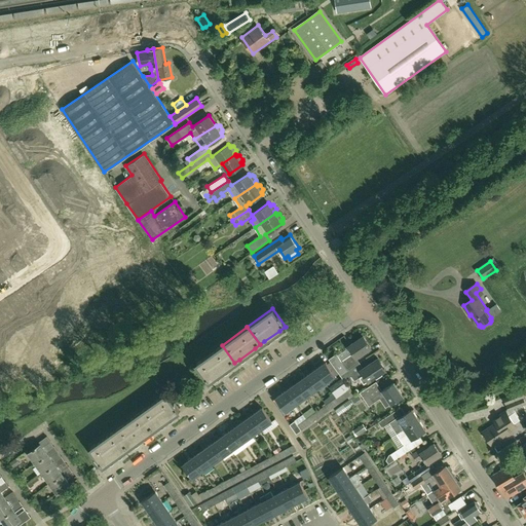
[(355,358),(370,347),(363,336),(348,346),(353,353),(341,362),(336,354),(329,359),(339,375),(359,362),(355,358)]
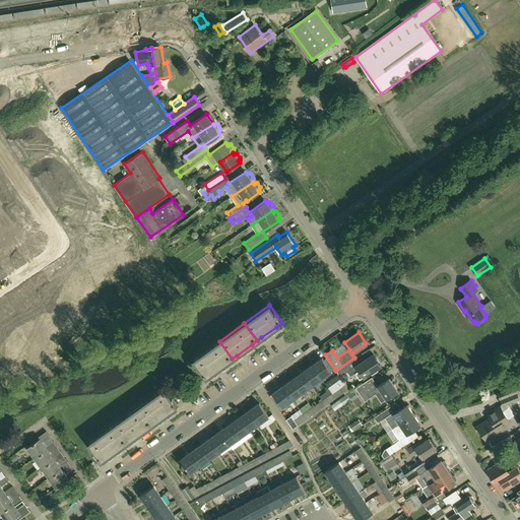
[(226,363),(232,359),(219,341),(194,360),(206,377),(207,376),(211,373),(226,363)]
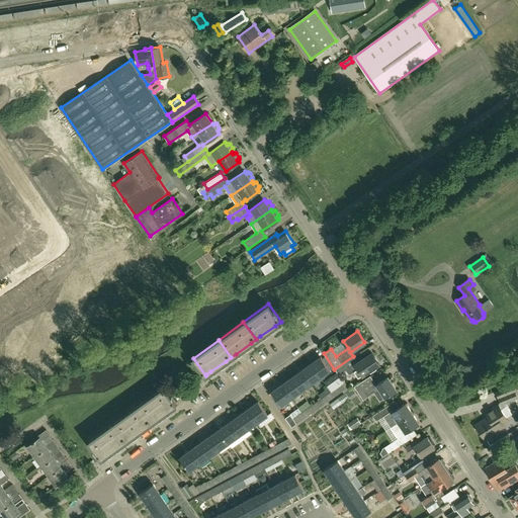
[(362,375),(379,364),(371,353),(357,362),(353,356),(334,369),(339,375),(346,370),(349,375),(358,369),(362,375)]
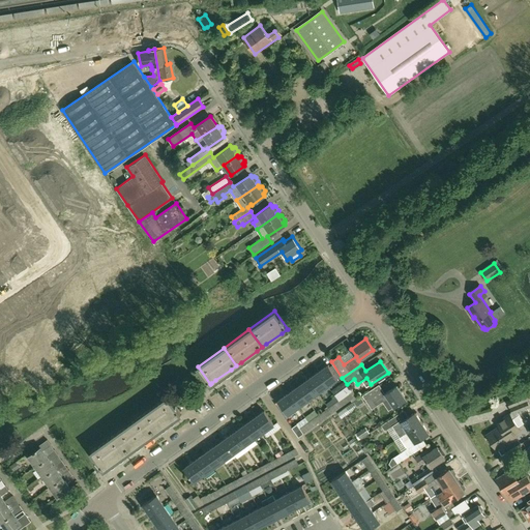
[(337,378),(328,364),(318,372),(327,385),(337,378)]
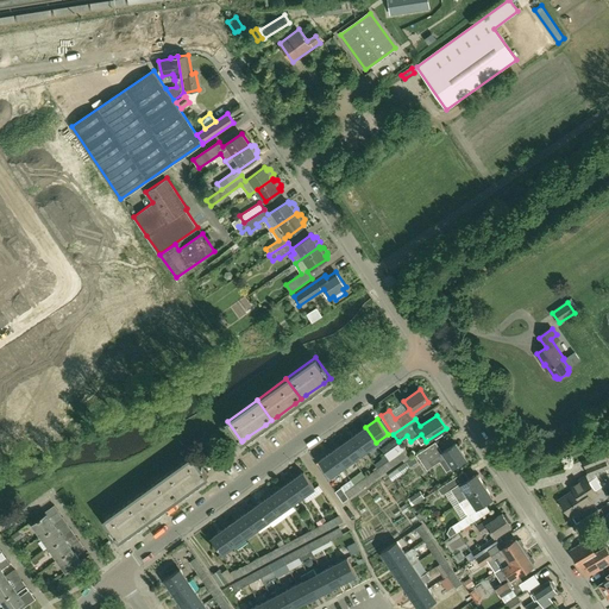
[(376,443),(365,427),(353,435),(365,451),(376,443)]
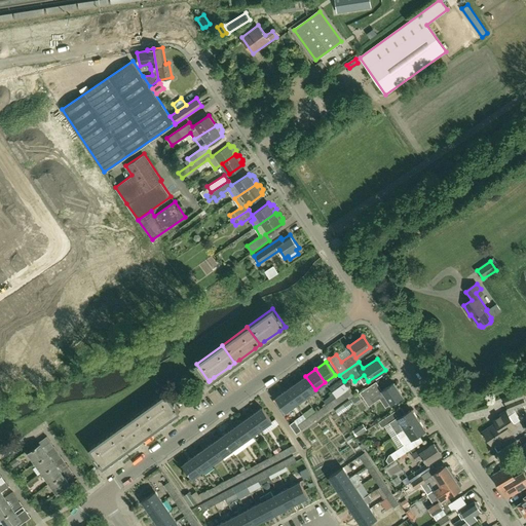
[(315,389),(305,376),(296,383),(305,397),(315,389)]
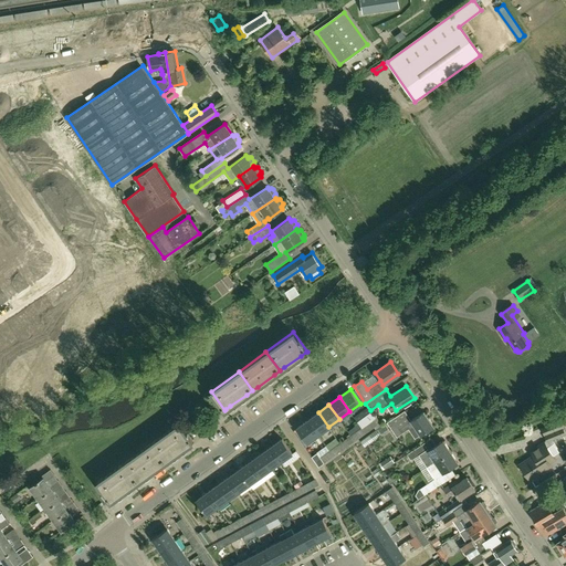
[(433,426),(423,411),(409,421),(406,416),(407,415),(405,411),(388,422),(397,436),(413,425),(420,435),(433,426)]
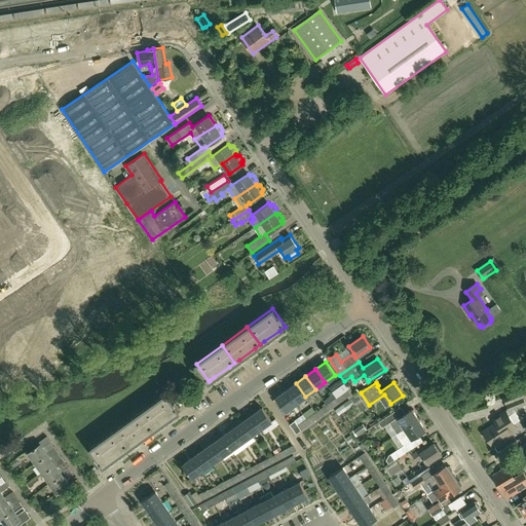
[(305,397),(296,383),(286,390),(295,404),(305,397)]
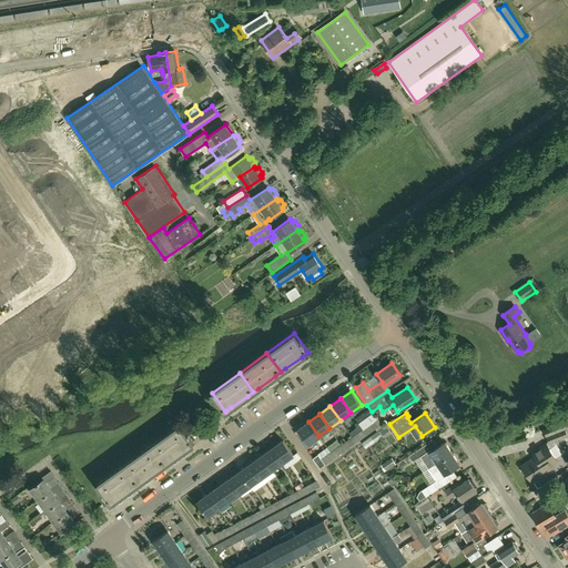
[(369,416),(358,424),(363,429),(366,435),(375,428),(377,432),(379,430),(384,427),(377,417),(373,421),(369,416)]
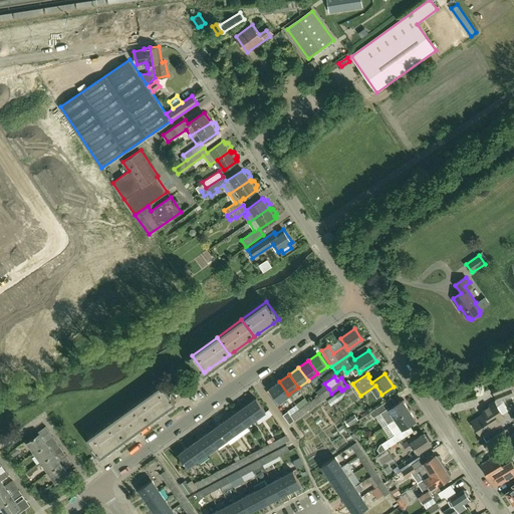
[(288,395),(279,381),(269,389),(278,402),(288,395)]
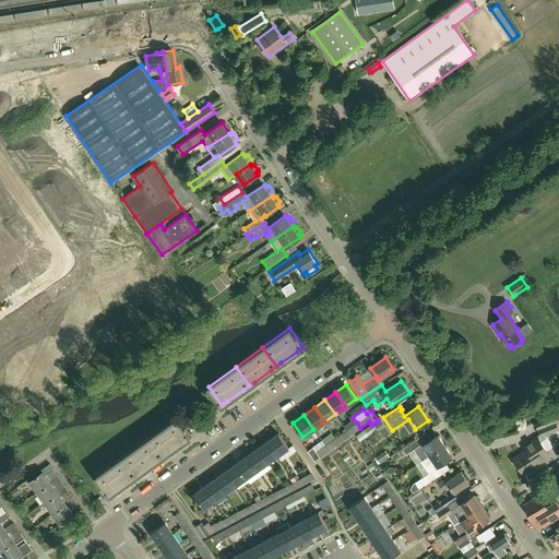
[(186,430),(177,418),(150,437),(164,456),(168,452),(185,441),(189,437),(190,437),(186,430)]
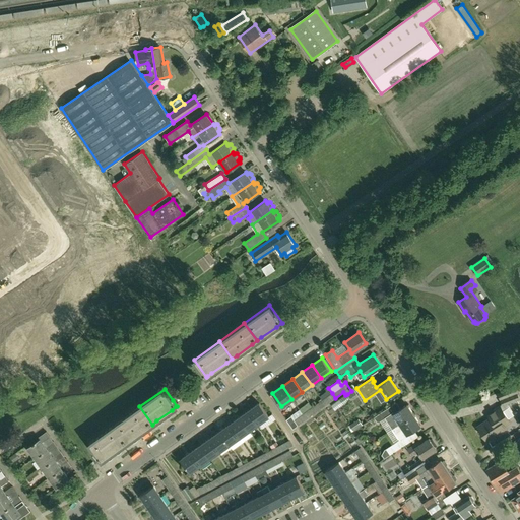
[(332,393),(322,400),(326,405),(335,398),(332,393)]
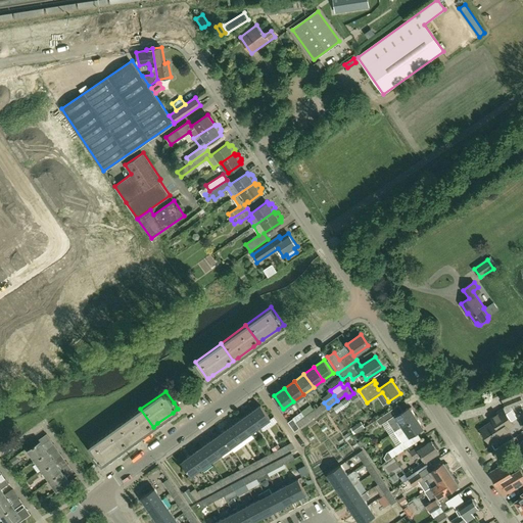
[(508,428),(513,425),(511,421),(516,419),(516,417),(512,410),(511,407),(522,401),(520,395),(504,401),(505,407),(503,408),(505,411),(503,409),(491,417),(493,421),(481,429),(482,430),(481,431),(481,432),(484,436),(485,436),(490,443),(491,442),(492,444),(498,440),(497,439),(510,431),(508,428)]
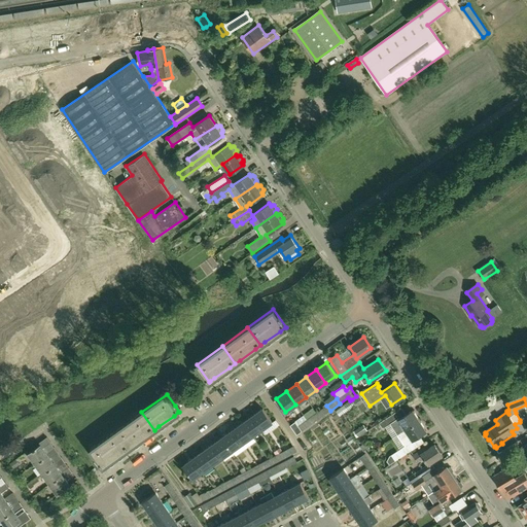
[(326,406),(317,413),(320,418),(330,411),(326,406)]
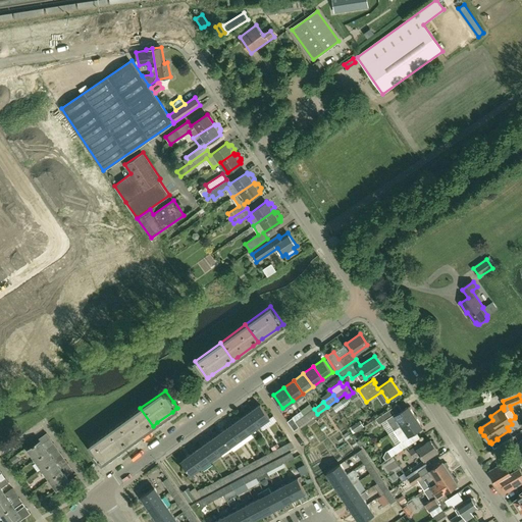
[(259,425),(269,418),(260,405),(250,412),(259,425)]
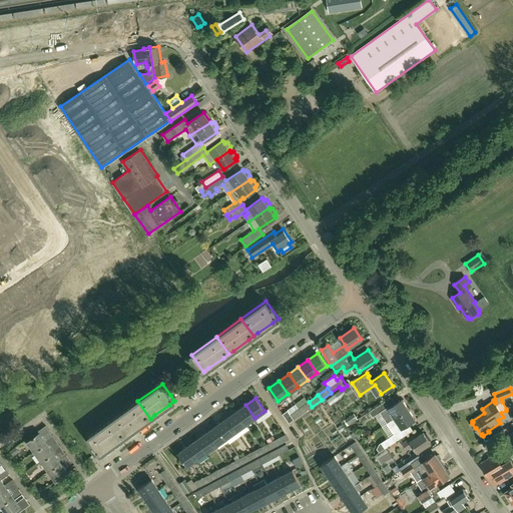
[(388,423),(408,410),(401,400),(389,408),(388,407),(386,409),(382,404),(369,413),(373,418),(380,413),(388,423)]
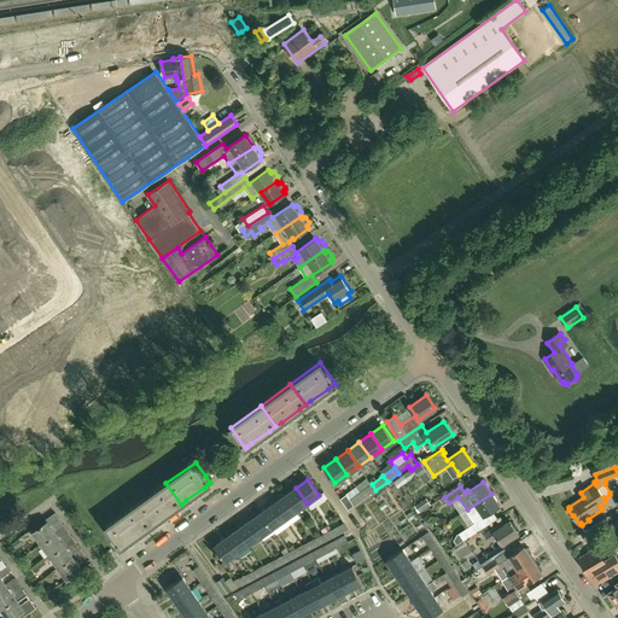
[(174,508),(181,505),(165,483),(136,505),(151,525),(157,522),(174,508)]
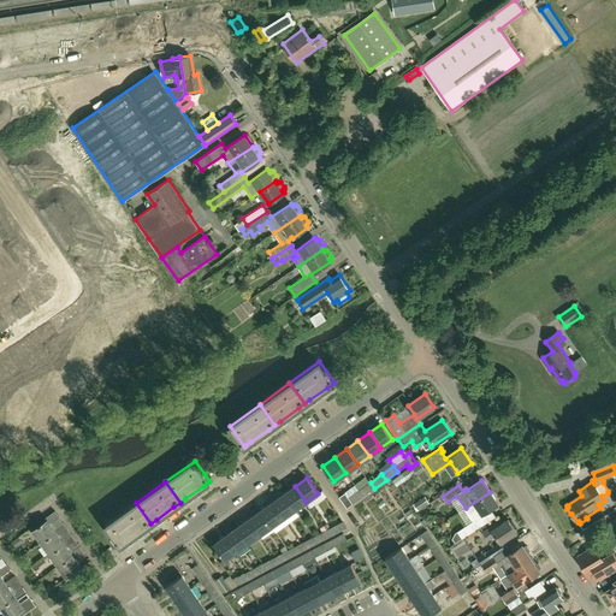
[(371,483),(359,491),(362,497),(374,489),(371,483)]
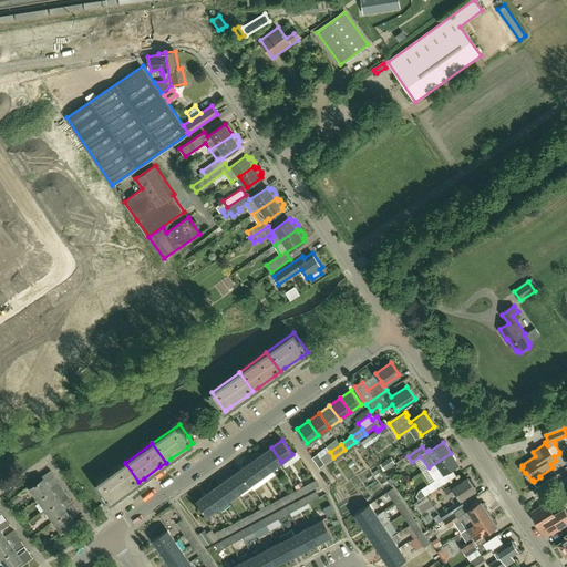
[(271,470),(281,462),(271,447),(260,455),(271,470)]
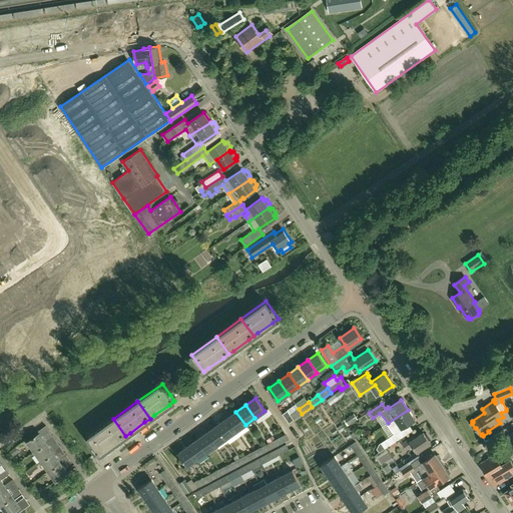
[(289,423),(302,414),(299,409),(290,415),(287,411),(283,414),(289,423)]
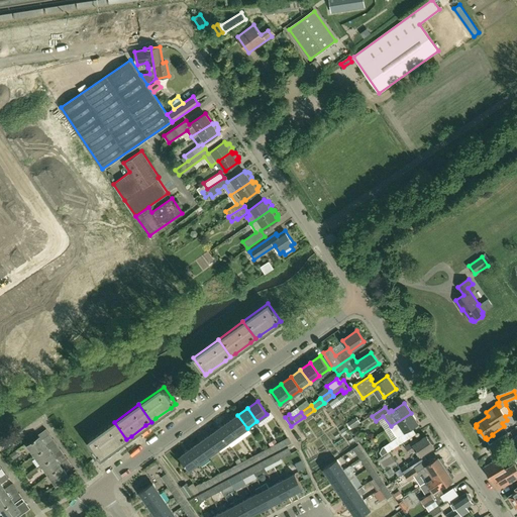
[(382,456),(388,452),(405,441),(401,436),(406,433),(405,432),(418,423),(411,413),(391,426),(385,430),(393,441),(382,448),(380,452),(382,456)]
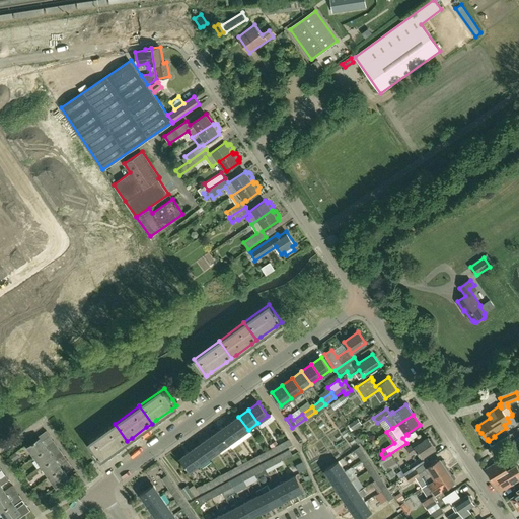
[(229,424),(238,437),(248,430),(238,417),(229,424)]
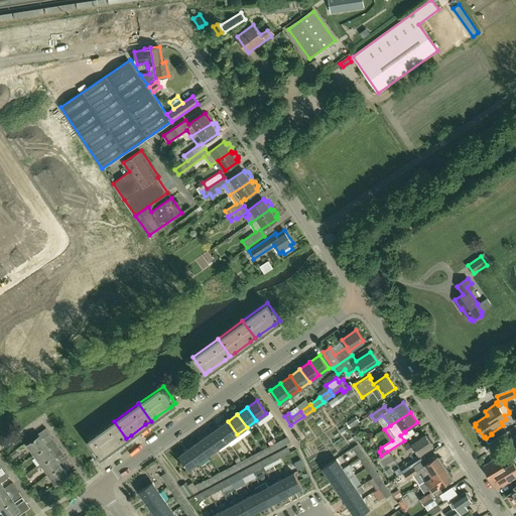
[(347,422),(351,427),(359,421),(356,416),(347,422)]
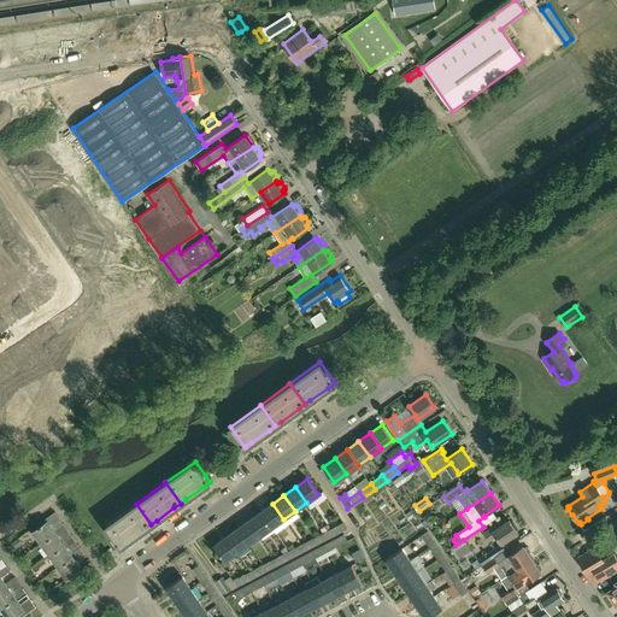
[(145,529),(151,524),(136,504),(106,526),(121,546),(122,546),(127,542),(145,529)]
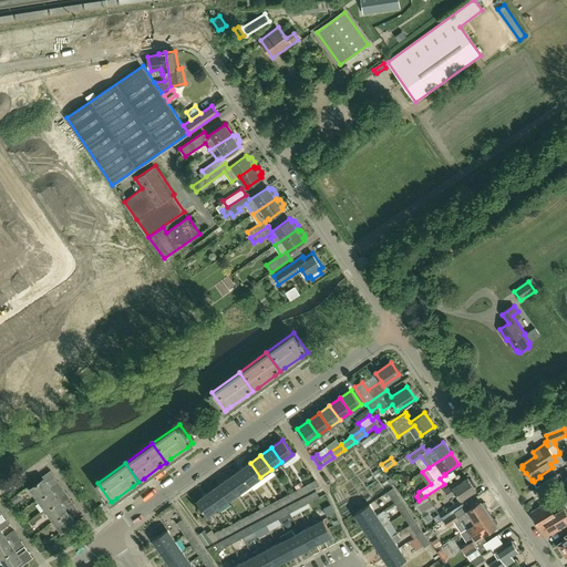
[(239,471),(250,485),(260,477),(250,463),(239,471)]
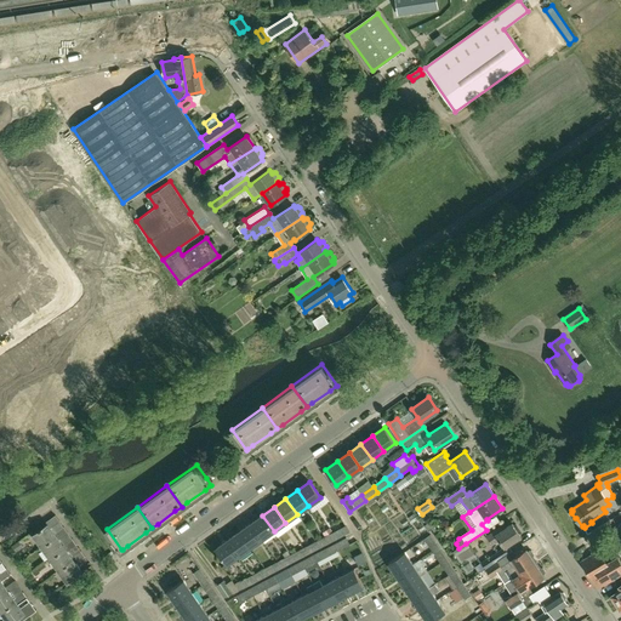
[(43,547),(57,536),(55,534),(51,528),(60,520),(56,514),(46,522),(47,524),(33,535),(43,547)]
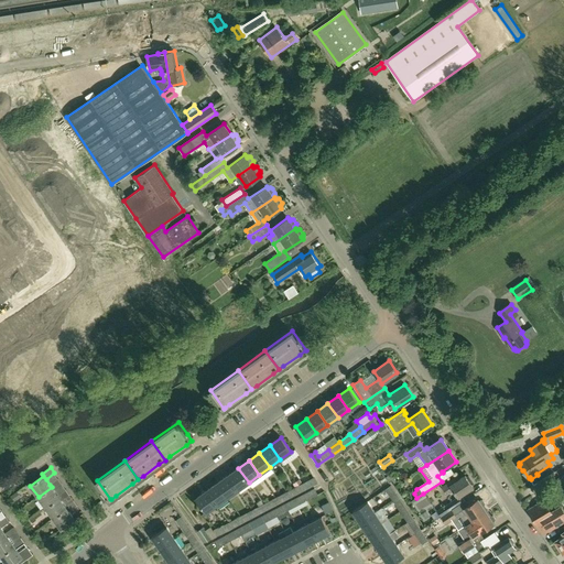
[(228,476),(238,490),(249,483),(238,468),(228,476)]
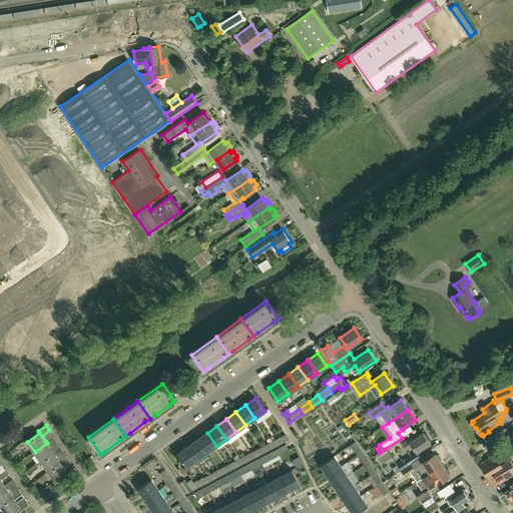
[(430,443),(429,441),(431,440),(426,433),(424,434),(423,432),(412,440),(411,438),(402,443),(407,450),(413,446),(417,452),(398,465),(401,470),(411,463),(423,455),(419,450),(430,443)]
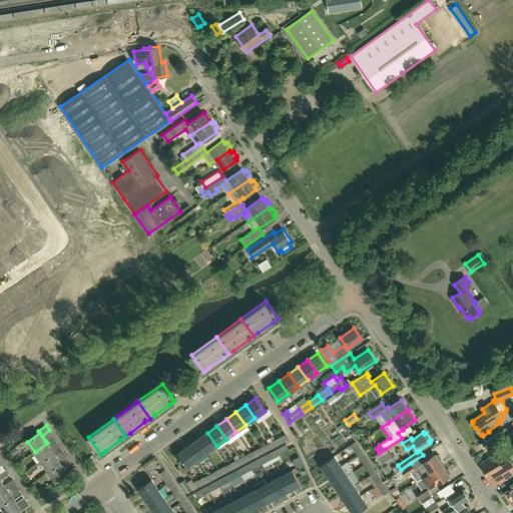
[(206,452),(216,446),(207,433),(197,439),(206,452)]
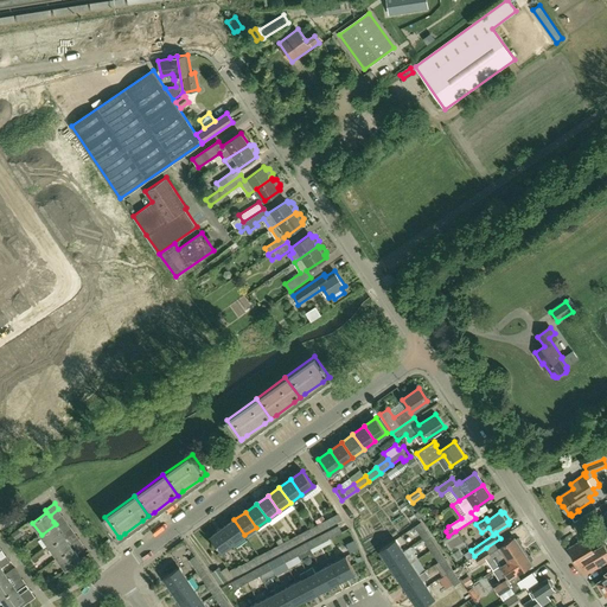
[(340,512),(326,519),(330,525),(343,518),(340,512)]
